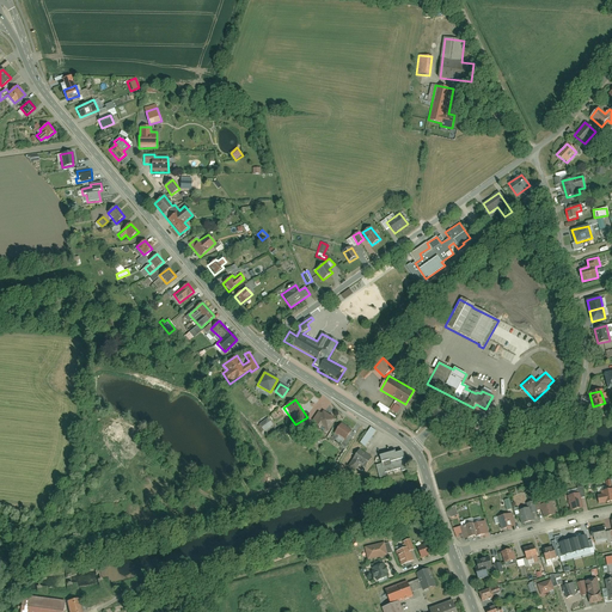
[(393,404),(390,410),(397,414),(401,408),(393,404)]
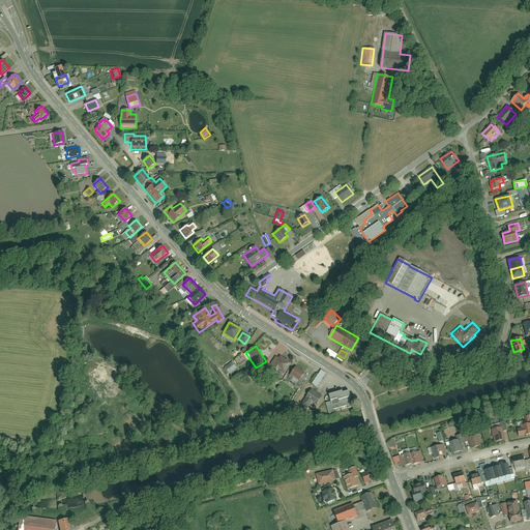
[(283,378),(292,363),(280,356),(278,358),(276,356),(268,369),(283,378)]
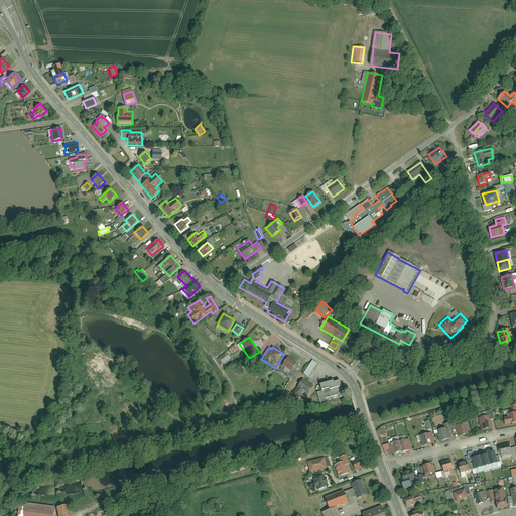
[(223,363),(230,359),(226,353),(219,358),(223,363)]
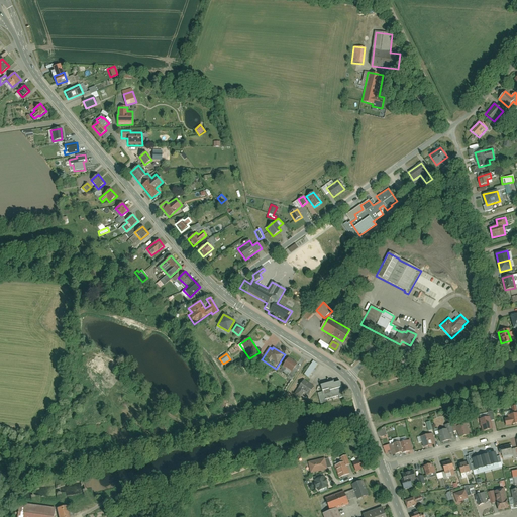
[(292,372),(298,364),(289,357),(283,367),(292,372)]
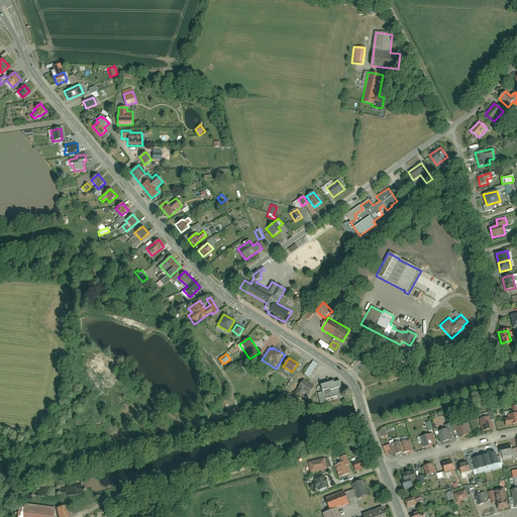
[(308,378),(317,364),(312,360),(303,375),(308,378)]
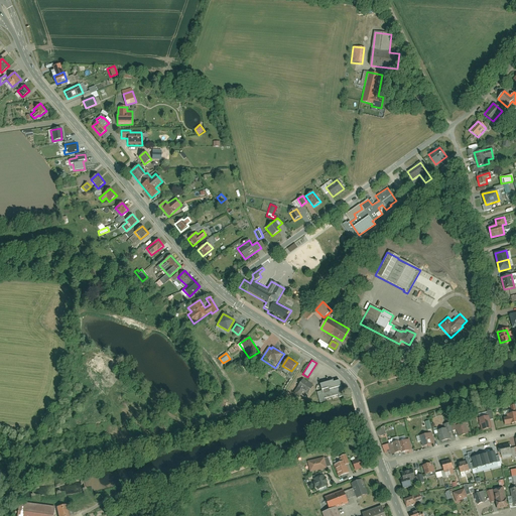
[(313,386),(302,379),(293,393),(299,397),(303,392),(307,395),(313,386)]
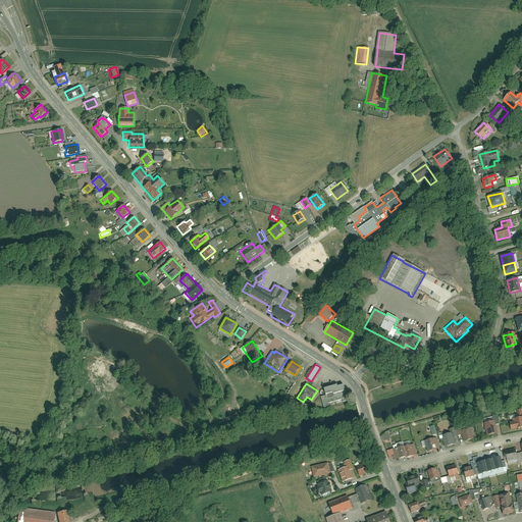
[(320,398),(324,408),(329,407),(328,404),(342,400),(343,403),(349,401),(344,384),(337,386),(336,385),(323,389),(325,396),(320,398)]
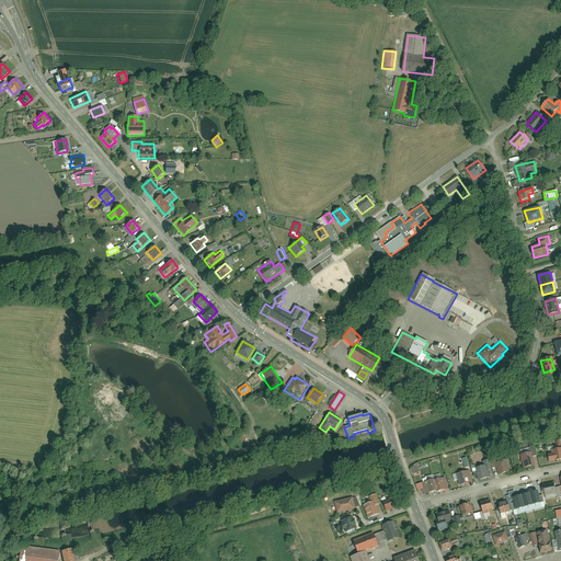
[(560,460),(560,448),(550,450),(551,454),(547,455),(549,462),(560,460)]
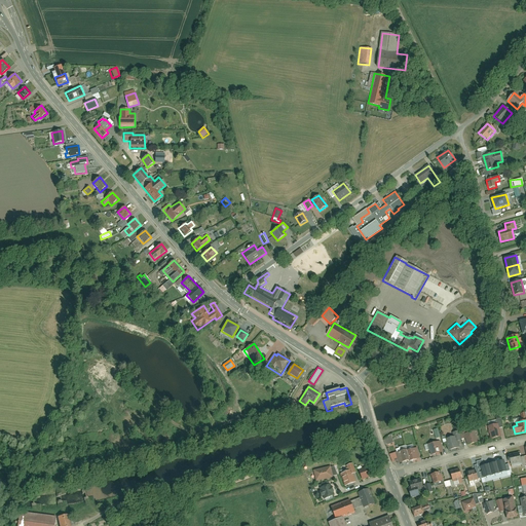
[(498,424),(487,426),(490,440),(501,437),(498,424)]
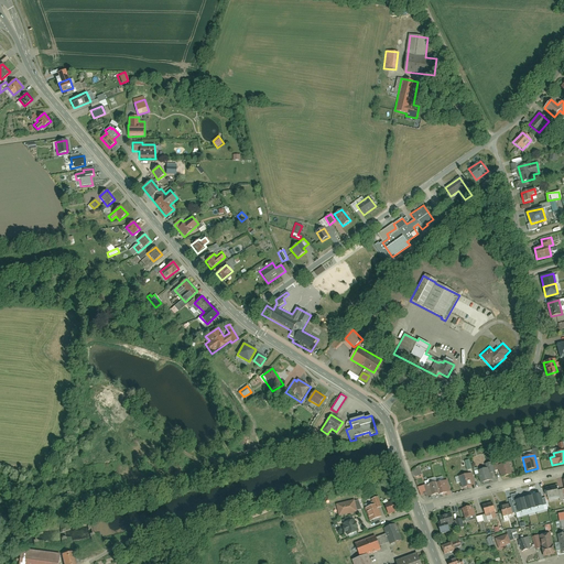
[(476,472),(480,484),(492,480),(490,473),(495,472),(492,462),(484,464),(485,468),(476,472)]
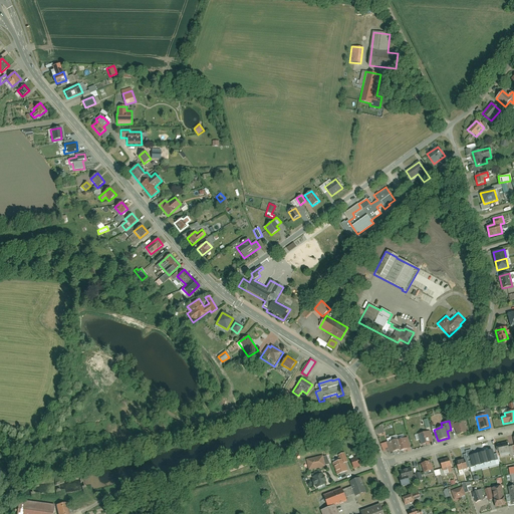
[(457,436),(467,433),(464,421),(453,424),(457,436)]
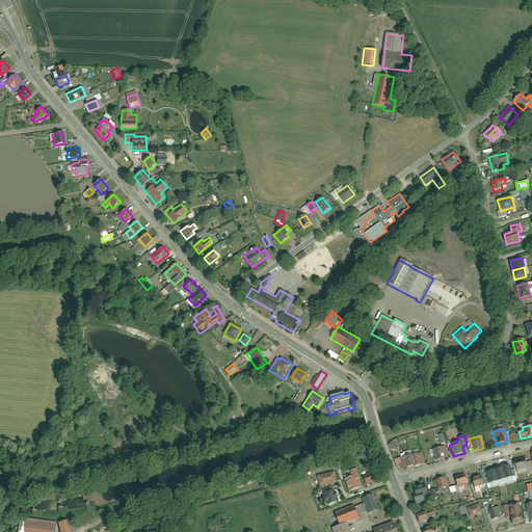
[(390,450),(398,447),(395,441),(388,443),(390,450)]
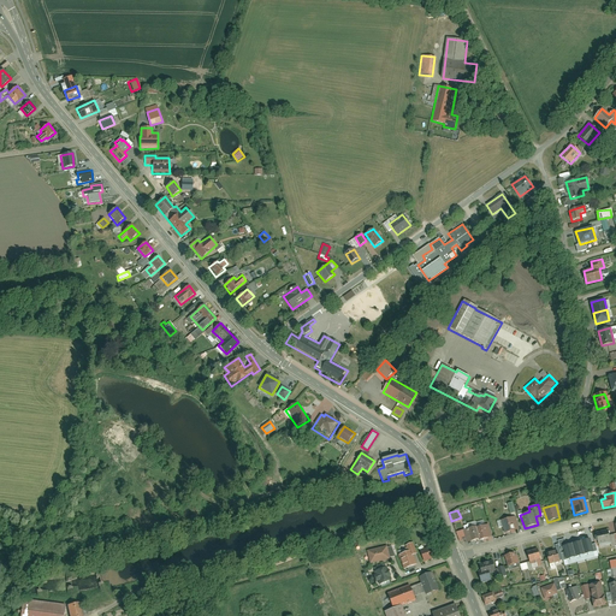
[(519,529),(515,516),(501,521),(504,533),(519,529)]
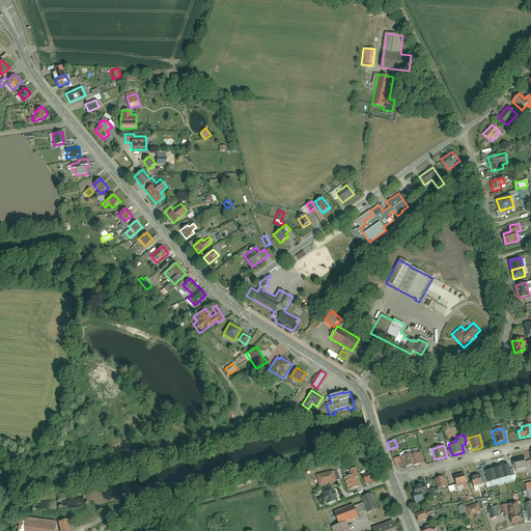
[(424,463),(421,452),(411,454),(411,453),(394,458),(397,468),(400,467),(401,468),(413,465),(414,466),(424,463)]
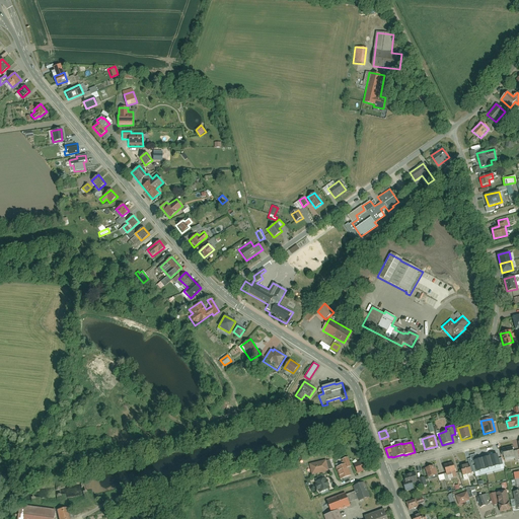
[(513,447),(502,449),(504,459),(515,456),(513,447)]
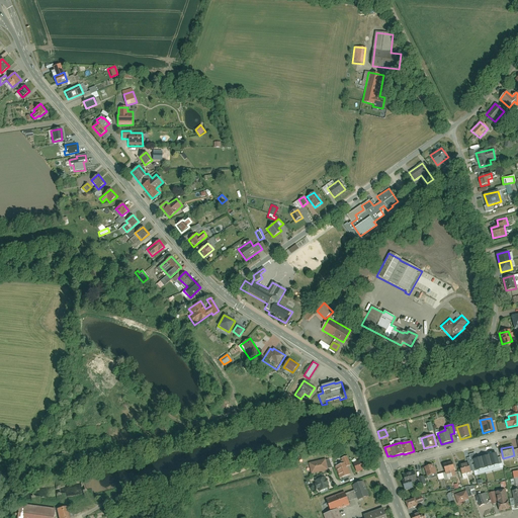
[(342,464),(335,467),(339,480),(350,476),(347,467),(351,465),(347,456),(341,459),(342,464)]
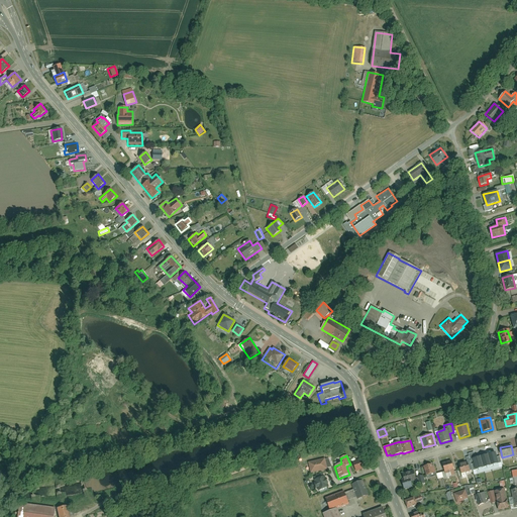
[(488,456),(479,459),(481,469),(486,468),(486,467),(491,466),(488,456)]
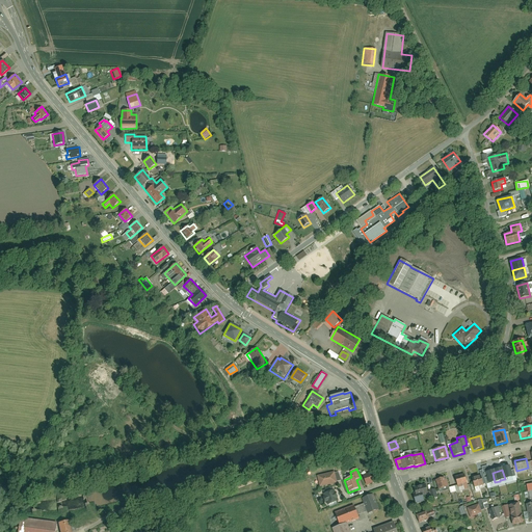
[(376,471),(363,476),(366,485),(380,480),(376,471)]
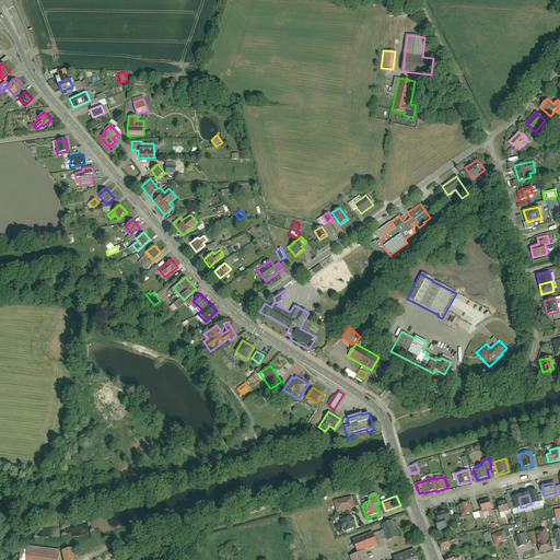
[(334,501),(337,513),(354,509),(351,497),(334,501)]
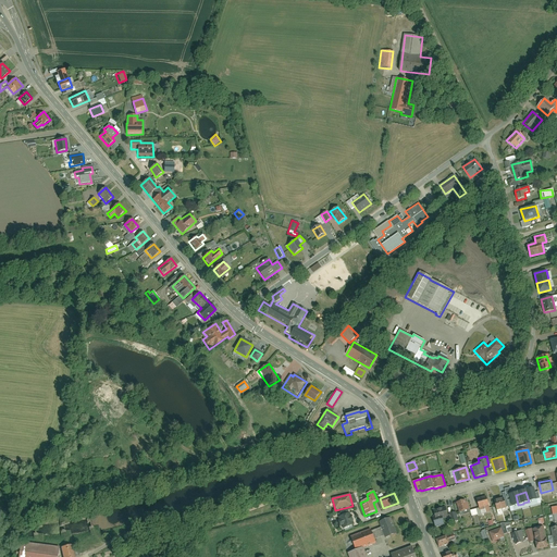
[(486,496),(477,499),(480,510),(490,507),(486,496)]
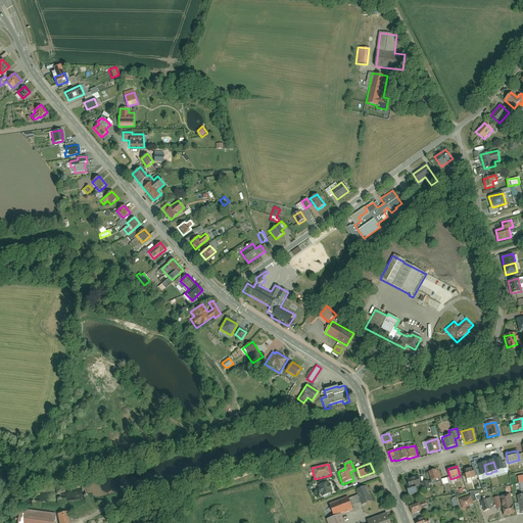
[(473,468),(464,471),(467,480),(475,477),(473,468)]
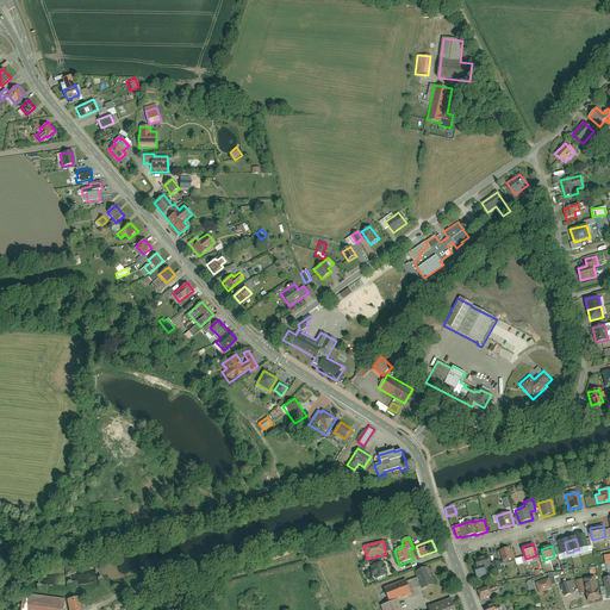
[(509,548),(499,551),(503,561),(515,558),(512,549),(509,551),(509,548)]
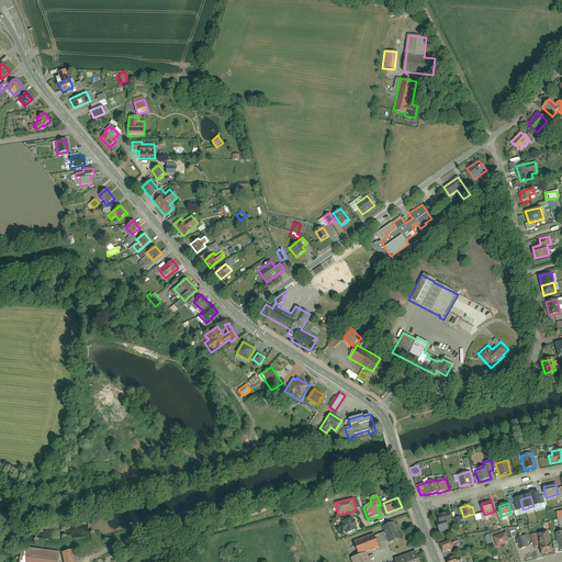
[(452,523),(449,512),(437,515),(439,521),(436,523),(439,531),(448,529),(447,524),(452,523)]
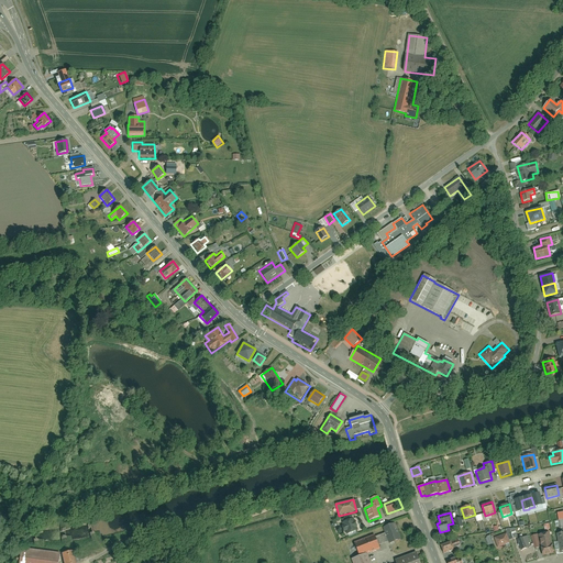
[(357,530),(353,519),(342,522),(346,534),(357,530)]
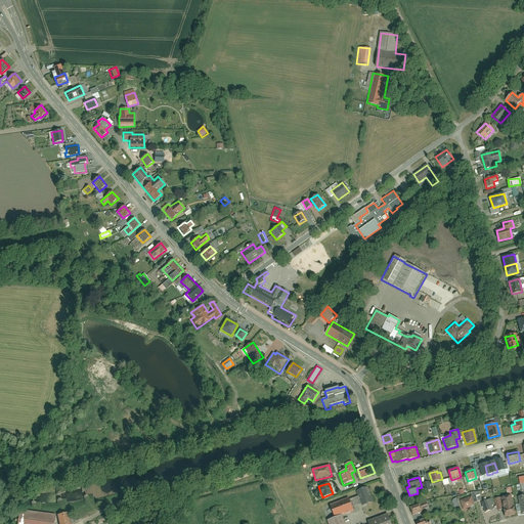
[(361,505),(362,506),(373,501),(367,487),(356,490),(359,496),(349,500),(352,508),(361,505)]
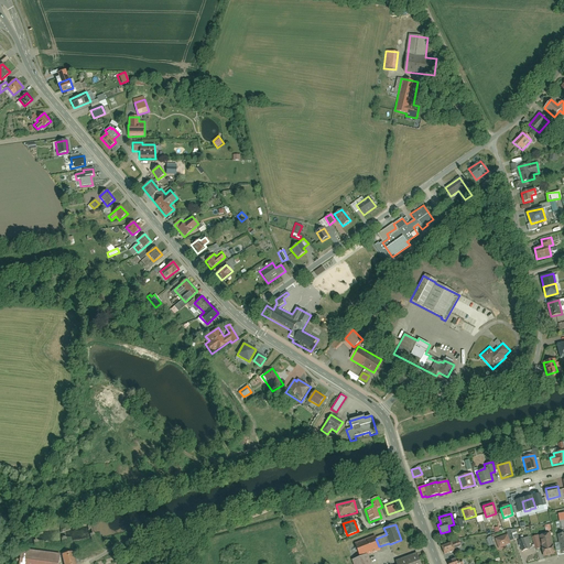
[(551,533),(539,535),(543,557),(555,554),(551,533)]
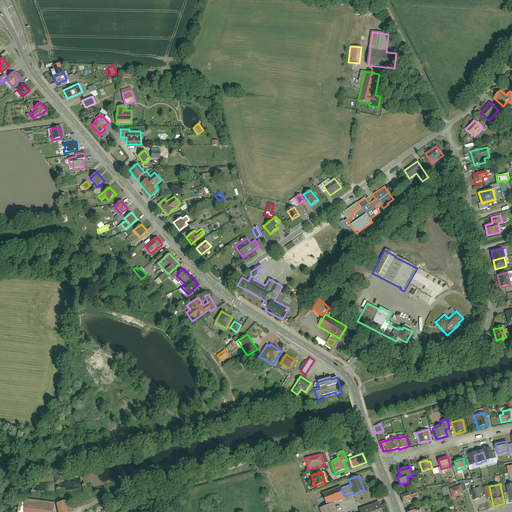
[(460,485),(449,489),(452,498),(463,494),(460,485)]
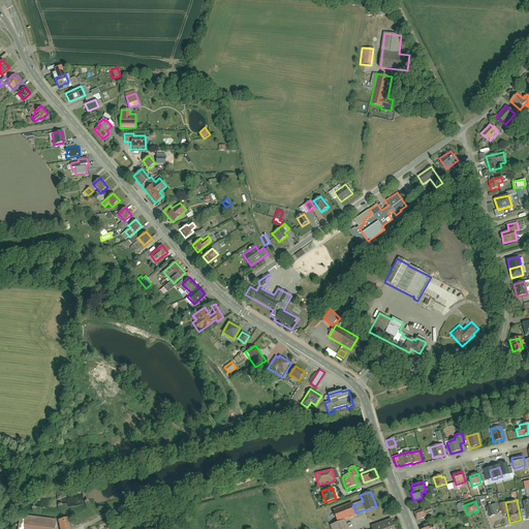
[(330,526),(331,528),(348,528),(345,521),(356,517),(355,512),(352,505),(351,503),(333,509),(338,523),(330,526)]
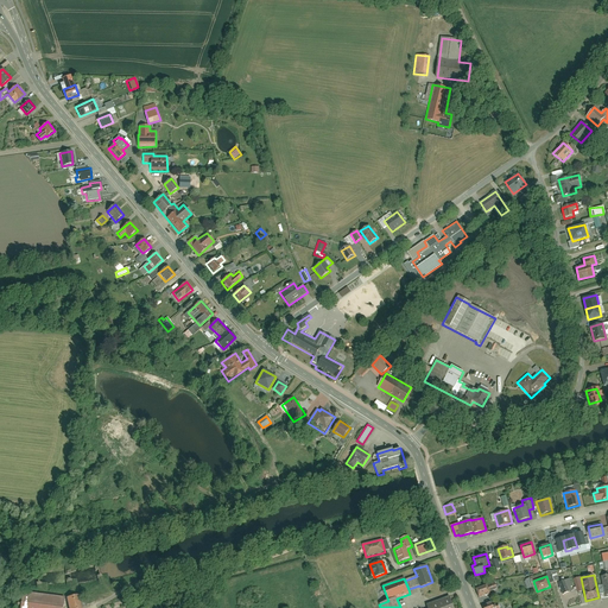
[(570,580),(558,583),(563,594),(572,590),(570,587),(572,587),(570,580)]
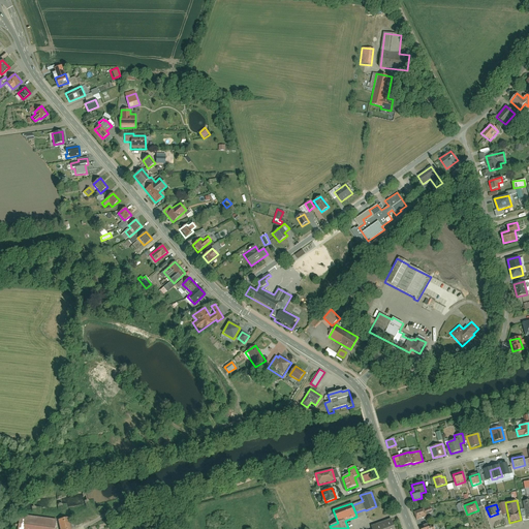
[(424,508),(414,512),(416,520),(426,517),(425,515),(432,511),(430,507),(424,509),(424,508)]
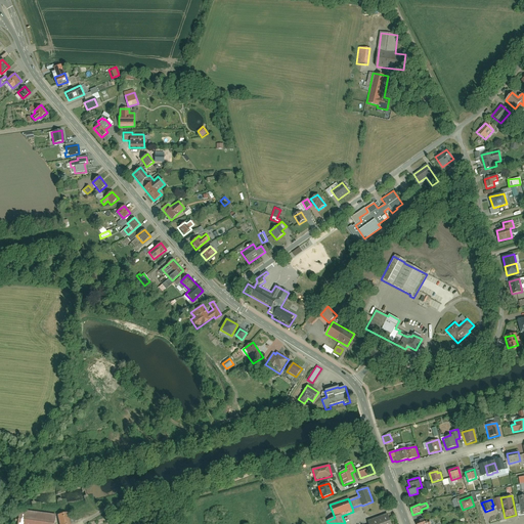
[(53,523),(55,515),(19,511),(17,523),(53,523)]
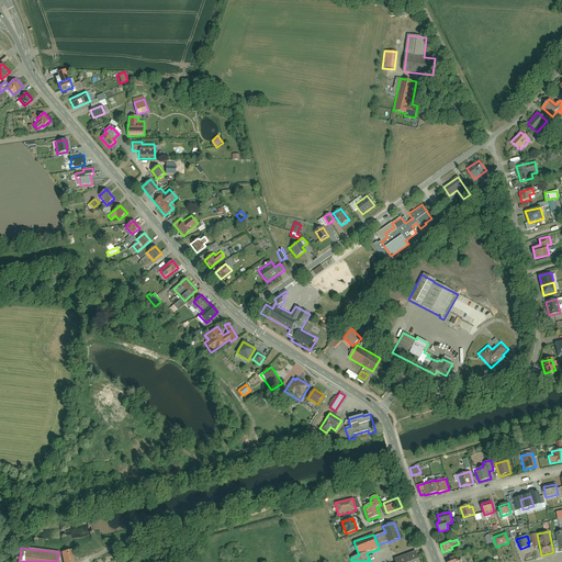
[(72,561),(71,551),(59,553),(62,561),(72,561)]
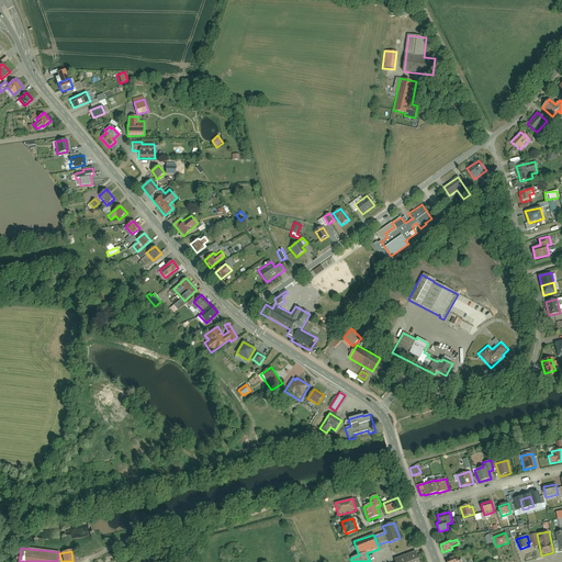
[(419,561),(415,551),(394,560),(395,561),(419,561)]
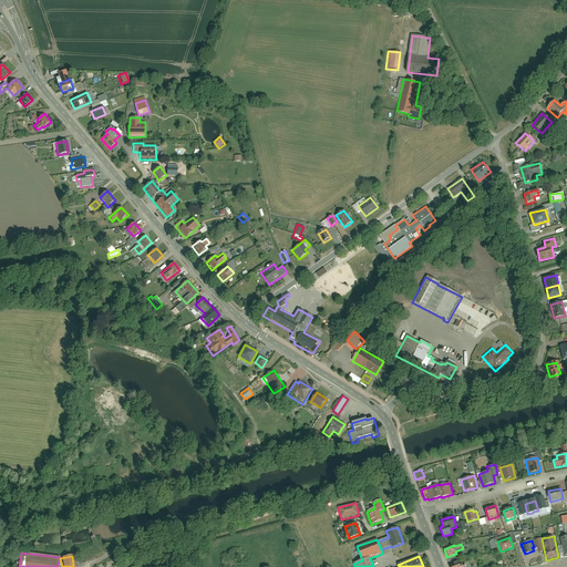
All buildings are outlined.
